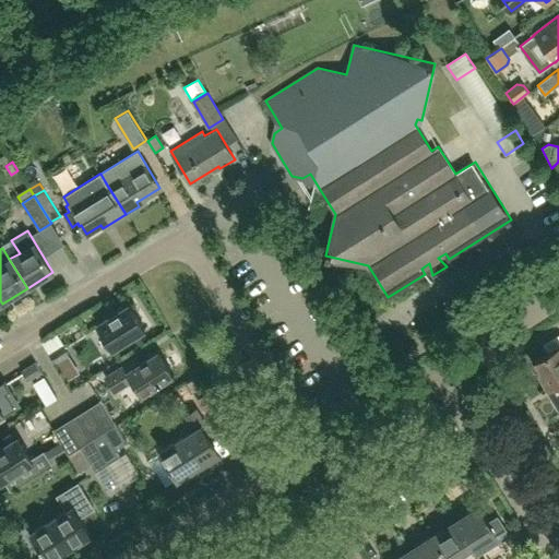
[(144,329),(129,305),(96,325),(111,349),(144,329)]
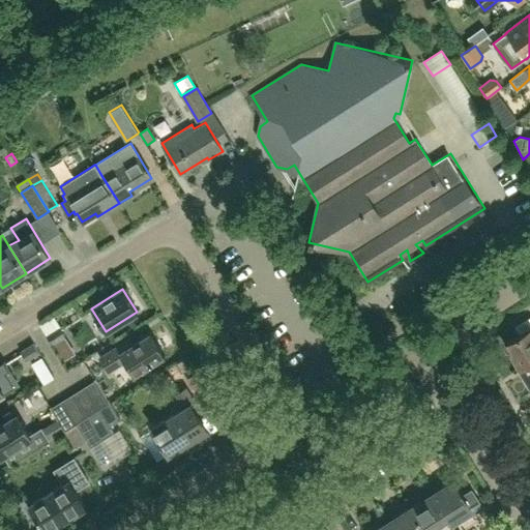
[(65,336),(60,328),(47,336),(52,345),(65,336)]
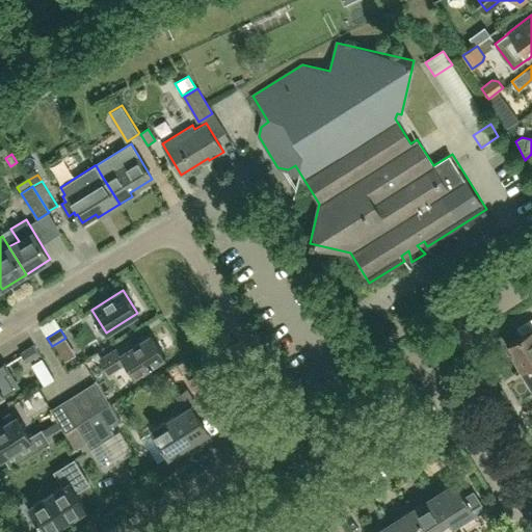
[(531,361),(531,329),(507,345),(522,368),(531,361)]
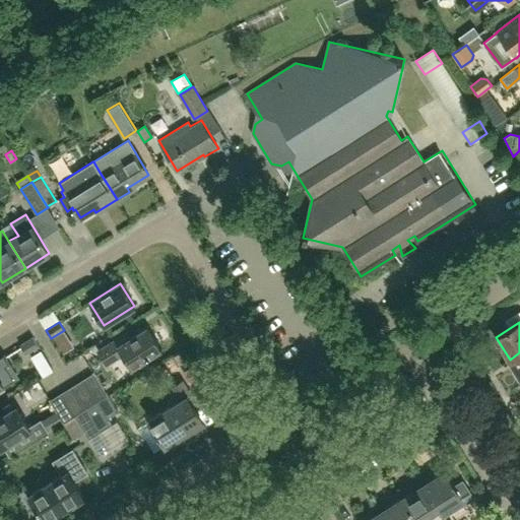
[(131,368),(161,348),(147,326),(130,338),(126,332),(98,350),(107,365),(123,354),(131,368)]
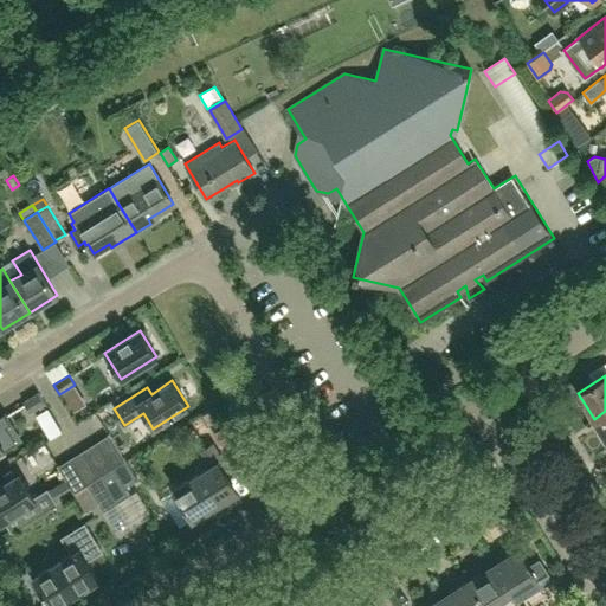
[(44,404),(38,394),(24,403),(30,412),(44,404)]
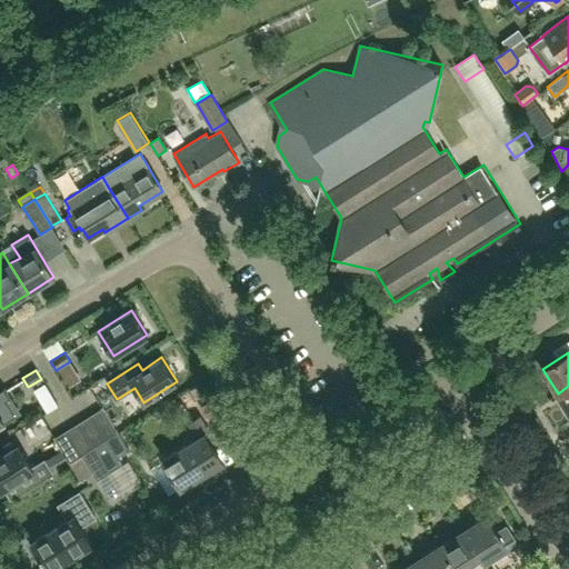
[(568,386),(558,393),(568,412),(568,386)]
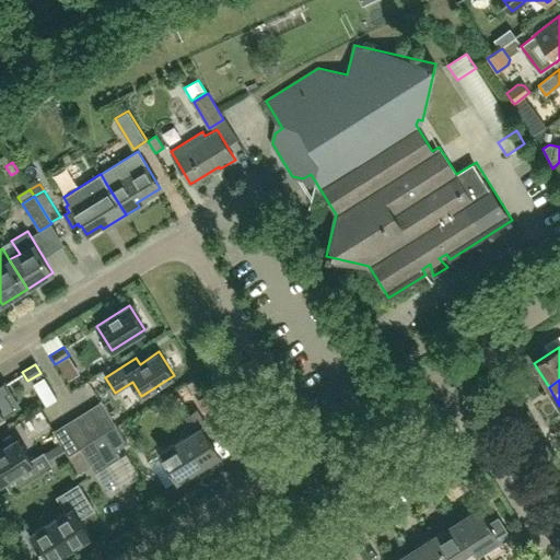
[(208,395),(197,401),(209,421),(220,413),(221,413),(209,394),(208,395)]
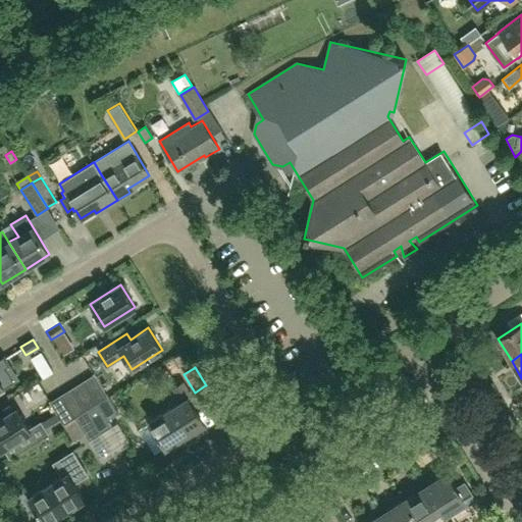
[(94,374),(83,380),(98,405),(109,398),(94,374)]
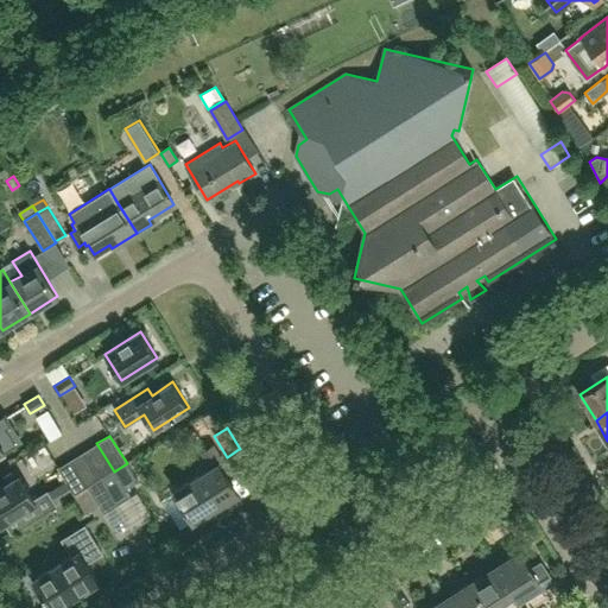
[(96,443),(83,451),(101,480),(114,472),(96,443)]
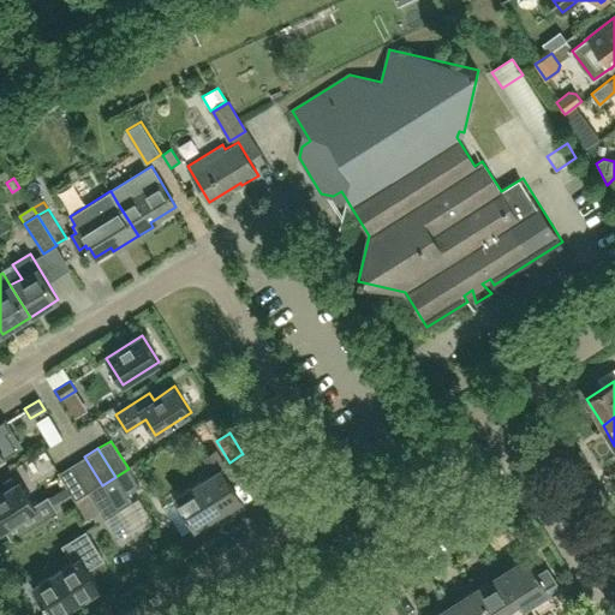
[(177,496),(196,527),(227,508),(232,515),(245,507),(228,481),(233,478),(215,449),(204,457),(215,472),(177,496)]
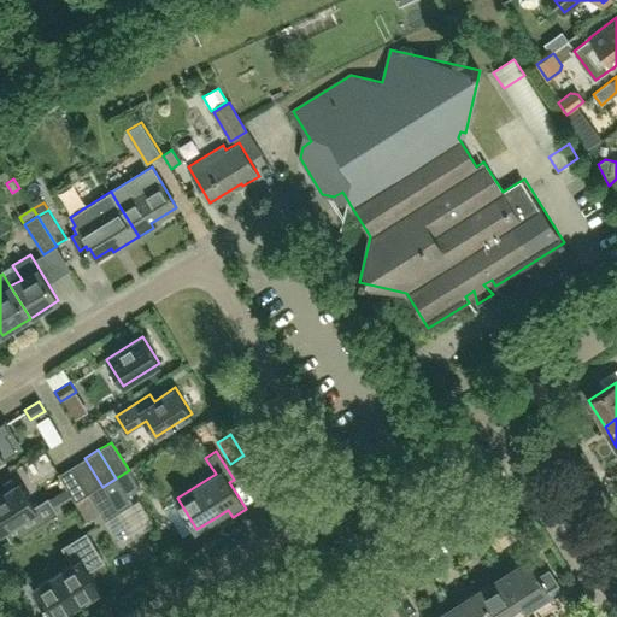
[(84,458),(72,466),(89,494),(103,487),(84,458)]
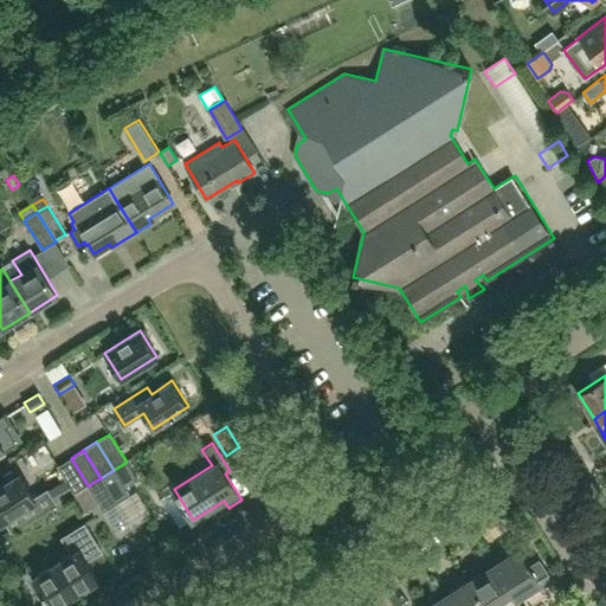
[(75,495),(88,485),(71,458),(57,466),(75,495)]
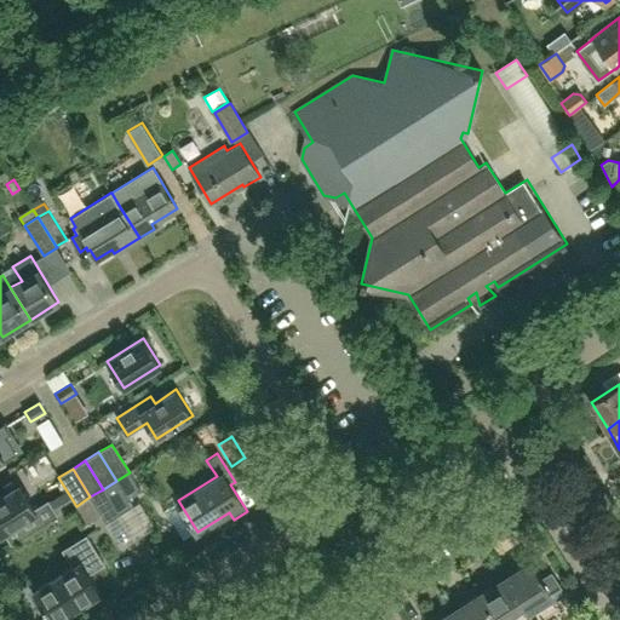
[(130,472),(116,481),(103,489),(120,516),(133,509),(127,499),(141,492),(130,472)]
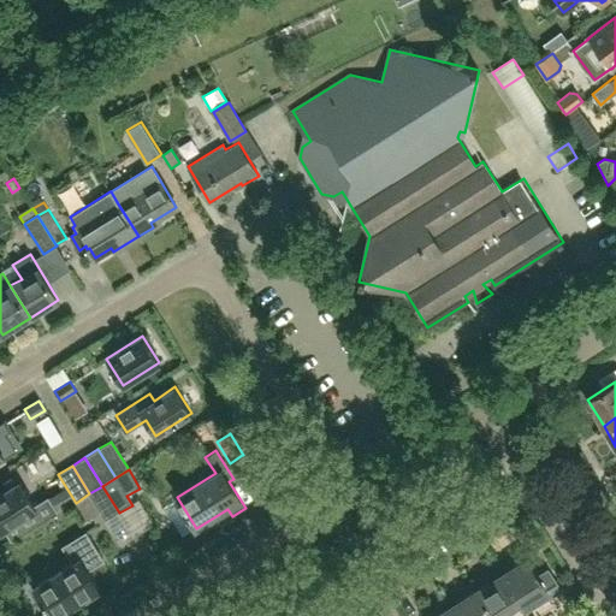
[(13,542),(60,513),(51,497),(36,507),(21,483),(0,495),(0,529),(1,532),(5,529),(13,542)]
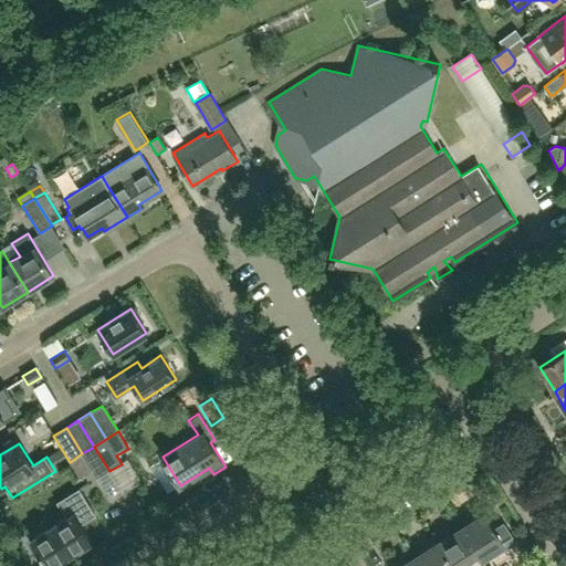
[(82,453),(97,479),(109,471),(94,447),(82,453)]
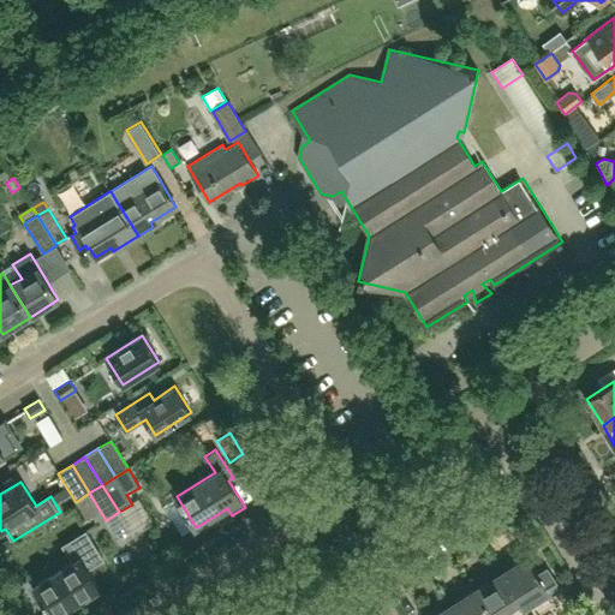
[(120,555),(135,548),(130,541),(151,530),(137,505),(102,523),(120,555)]
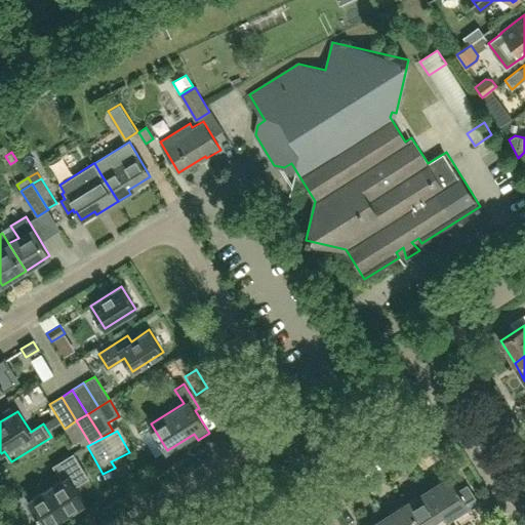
[(47,524),(84,502),(74,486),(87,477),(73,454),(53,466),(63,480),(30,500),(45,524),(47,524)]
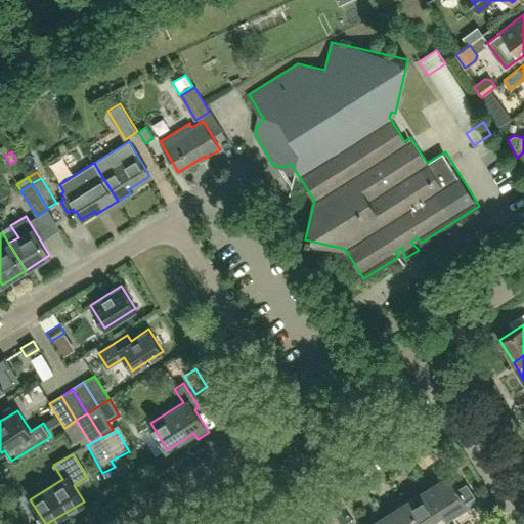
[(447,520),(477,501),(466,484),(457,489),(448,475),(427,488),(442,513),(447,520)]
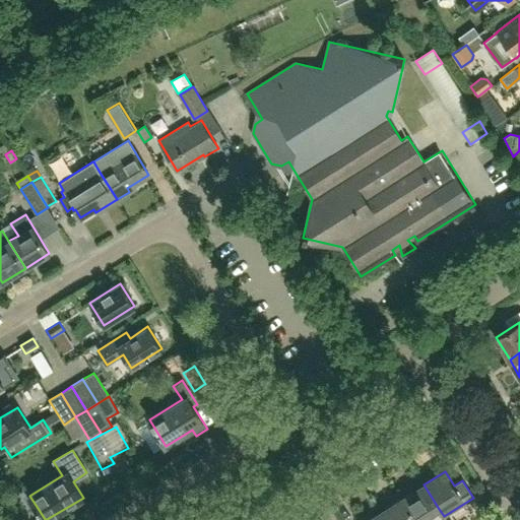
[(419,519),(439,509),(424,484),(403,498),(416,519),(419,519)]
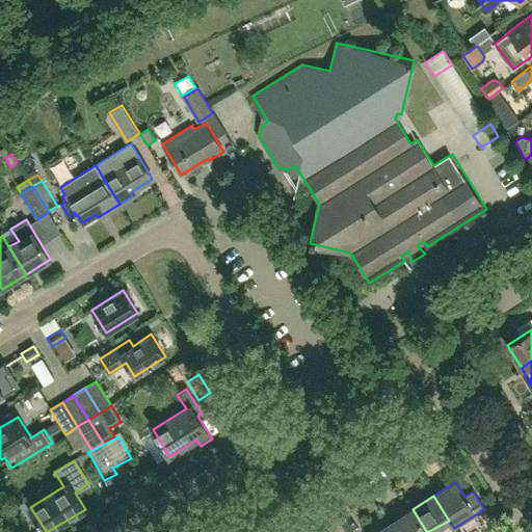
[(426,531),(413,509),(392,523),(397,531),(426,531)]
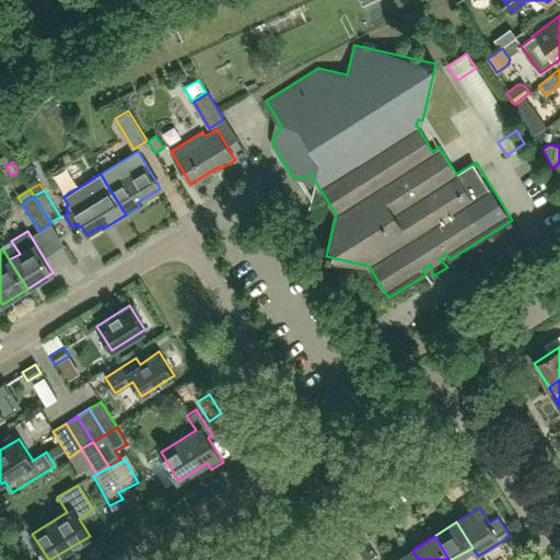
[(502,548),(494,556),(491,552),(482,559),(512,559),(514,559),(502,548)]
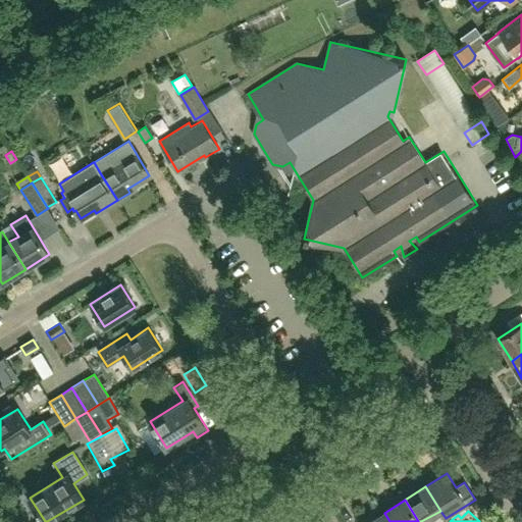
[(389,521),(384,513),(370,521),(389,521)]
